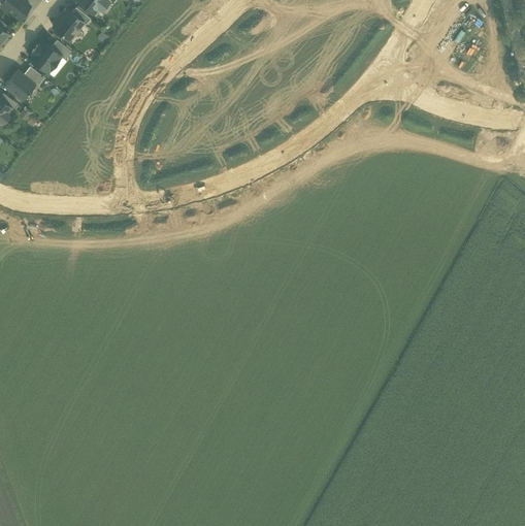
[(22,22),(34,6),(25,0),(6,0),(2,6),(22,22)]
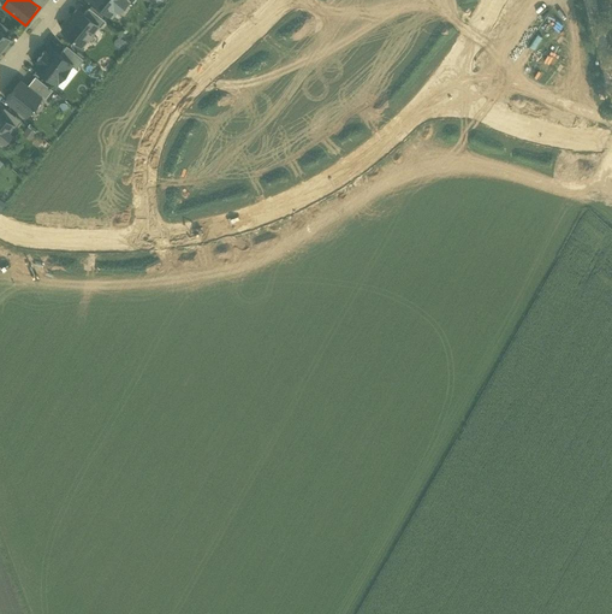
[(87,0),(112,21),(128,0),(87,0)]
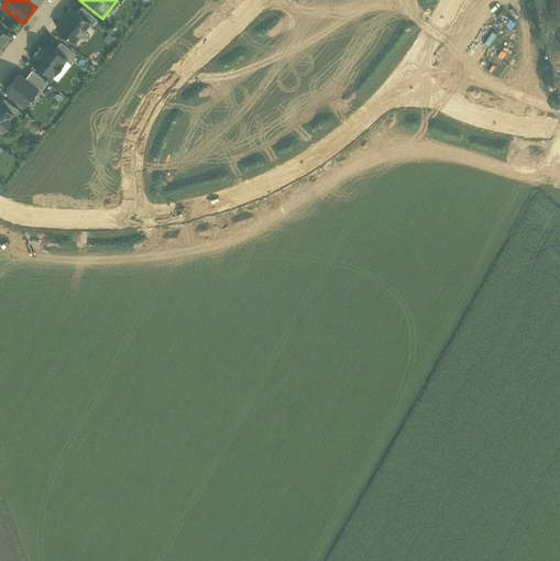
[(72,9),(54,29),(74,45),(91,24),(77,14),(72,9)]
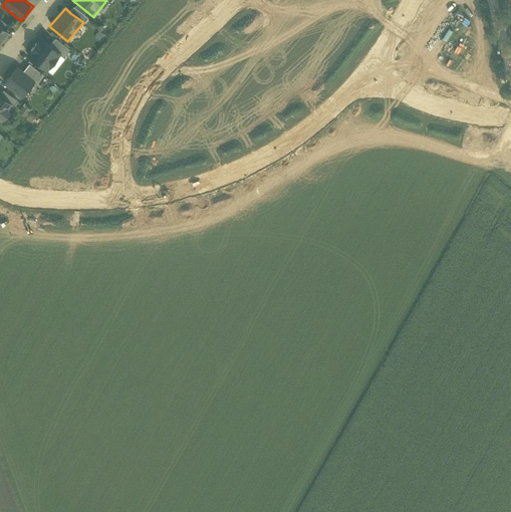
[(74,8),(70,13),(83,22),(87,18),(74,8)]
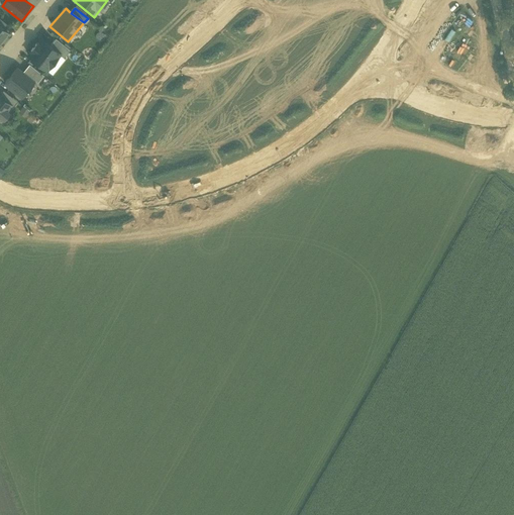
[(0,24),(6,30),(10,26),(0,18),(0,24)]
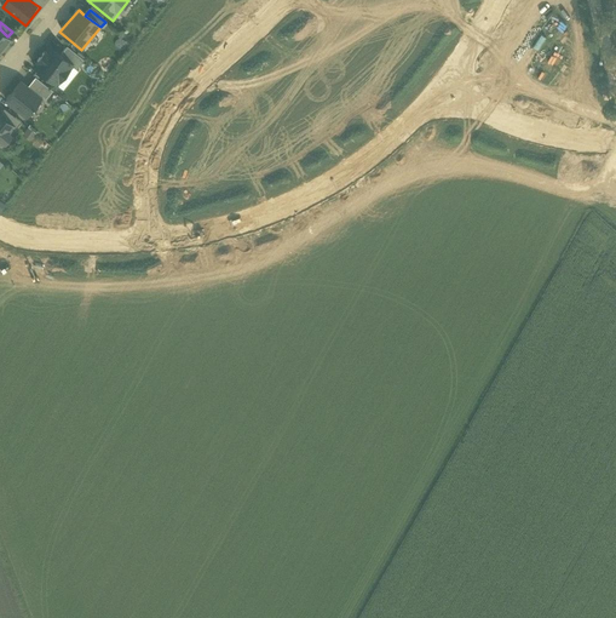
[(0,59),(15,41),(7,36),(0,29),(0,59)]
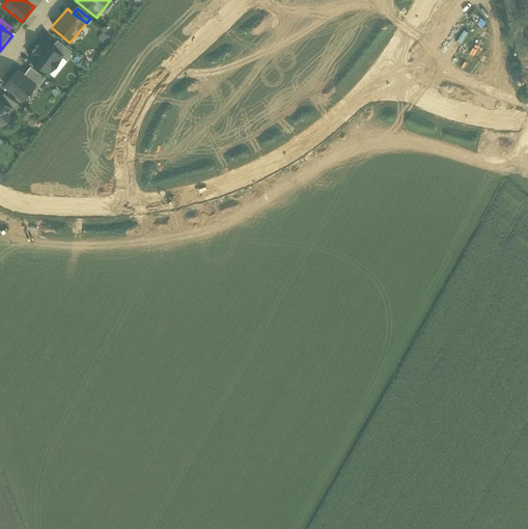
[(43,40),(28,59),(51,76),(64,56),(53,48),(43,40)]
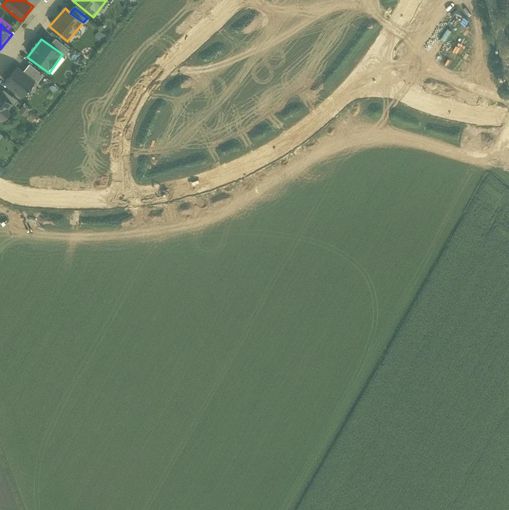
[(56,39),(51,46),(62,54),(65,56),(70,50),(56,39)]
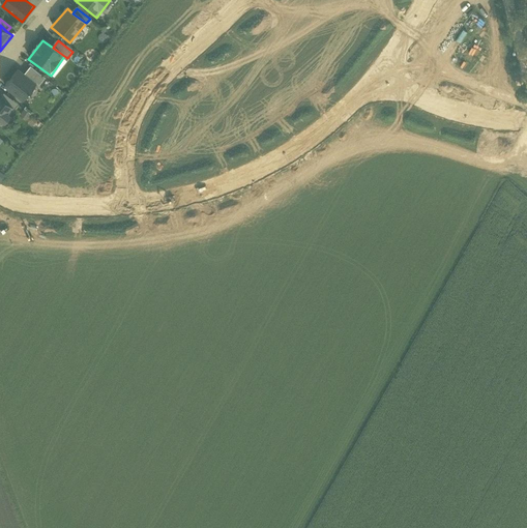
[(31,67),(25,76),(36,84),(38,86),(45,77),(31,67)]
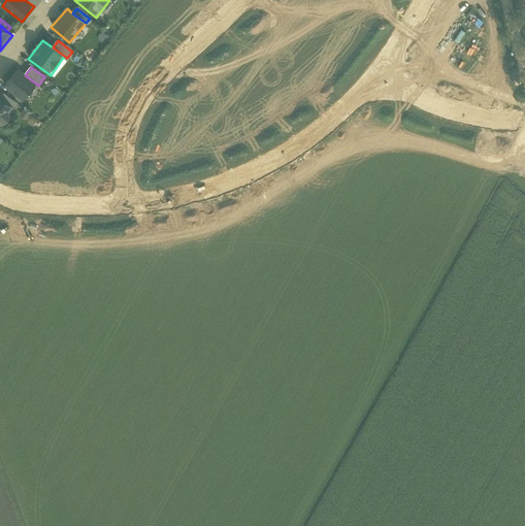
[(25,75),(18,70),(5,88),(23,101),(36,84),(25,75)]
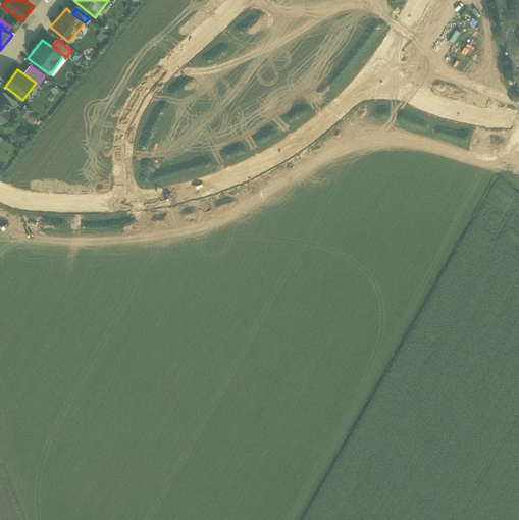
[(5,93),(1,98),(14,109),(18,104),(5,93)]
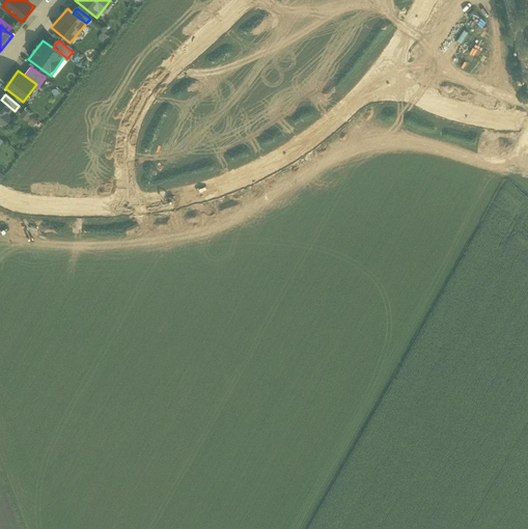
[(0,98),(0,128),(15,111),(1,100),(0,98)]
